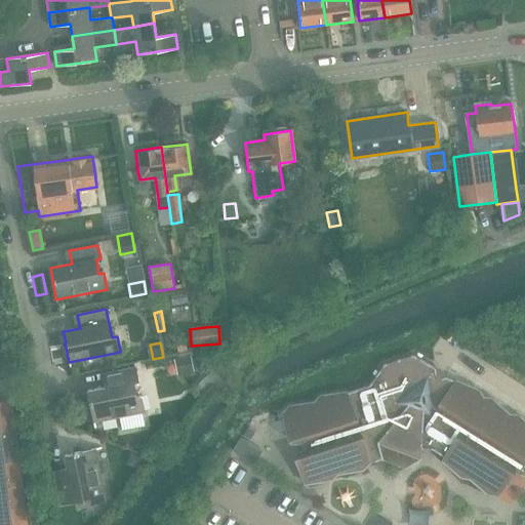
[(186,344),(175,346),(177,353),(187,351),(186,344)]
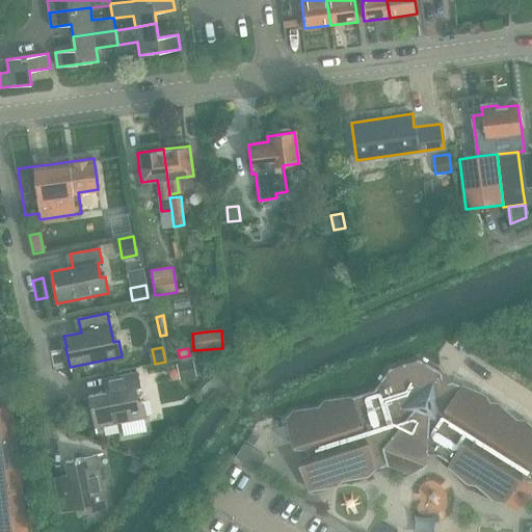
[(299,460),(309,489),(336,485),(342,479),(367,475),(373,470),(379,468),(387,466),(410,475),(426,464),(426,459),(427,454),(439,455),(450,462),(448,466),(468,483),(476,483),(495,500),(504,501),(520,477),(531,482),(531,427),(525,421),(516,421),(498,404),(489,403),(485,396),(451,381),(448,382),(445,380),(442,377),(441,373),(418,360),(389,369),(374,391),(351,398),(325,402),(318,408),(293,413),(286,419),(295,447),(303,449),(306,452),(309,456),(299,460)]
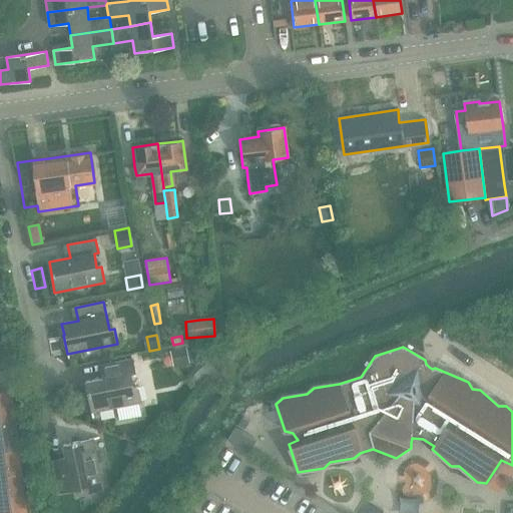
[(186,351),(173,353),(176,367),(189,364),(186,351)]
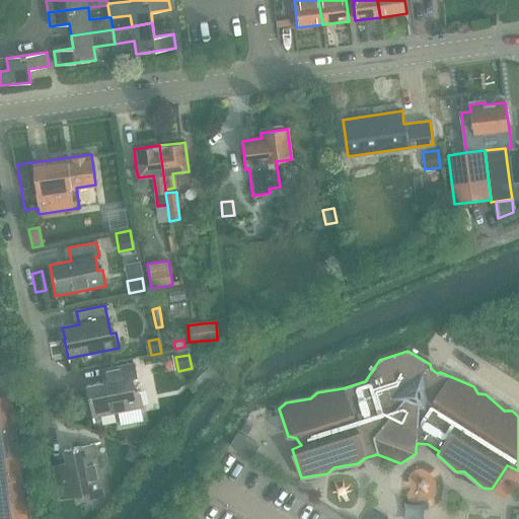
[(107,382),(86,386),(88,396),(92,418),(119,412),(121,425),(143,421),(141,408),(143,408),(140,391),(135,392),(132,378),(137,377),(134,364),(105,369),(107,382)]
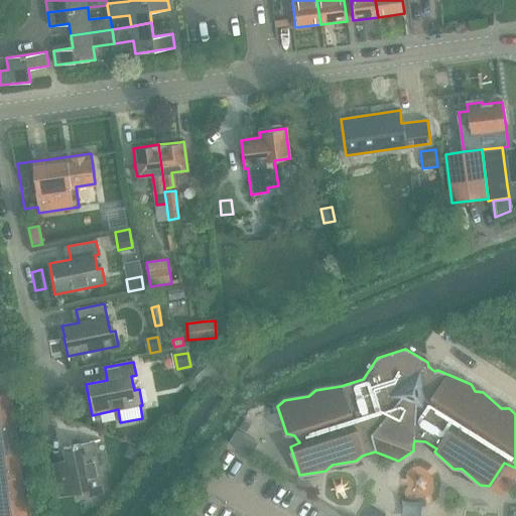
[(210,377),(214,381),(220,375),(208,364),(185,386),(192,394),(210,377)]
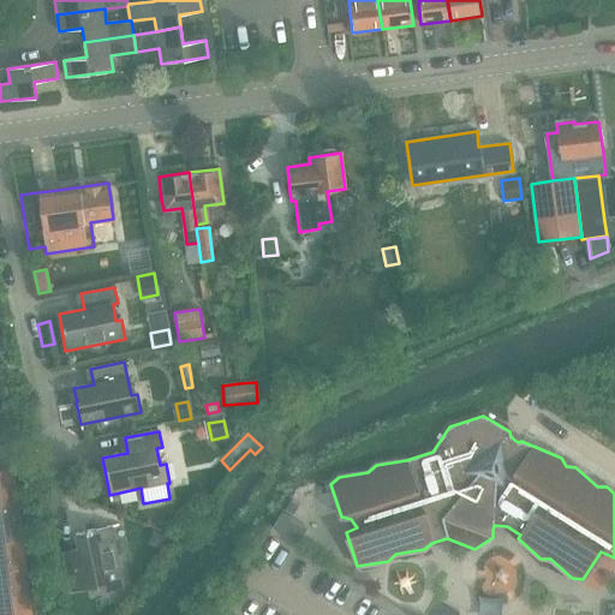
[(0,471),(0,614),(31,614),(12,470),(0,471)]
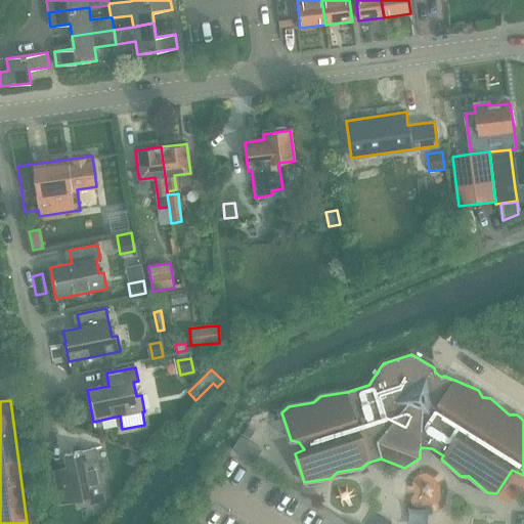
[(248,426),(243,435),(250,439),(255,431),(248,426)]
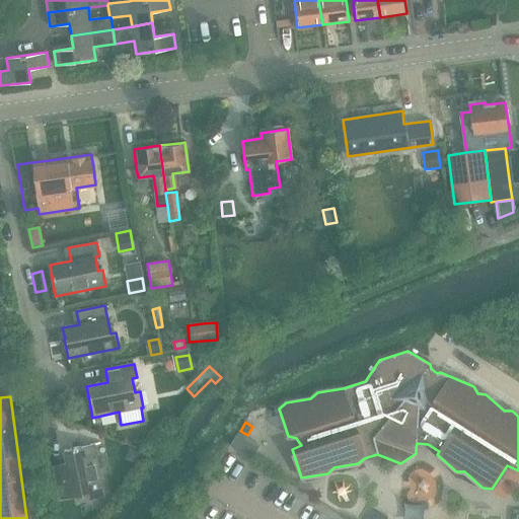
[(237,431),(227,446),(230,447),(232,449),(249,460),(260,445),(237,431)]
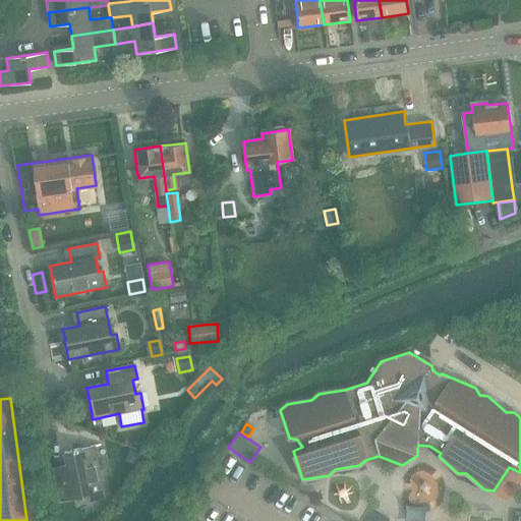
[(67,469),(54,471),(59,500),(88,495),(89,500),(105,496),(95,446),(73,450),(73,451),(64,453),(67,469)]
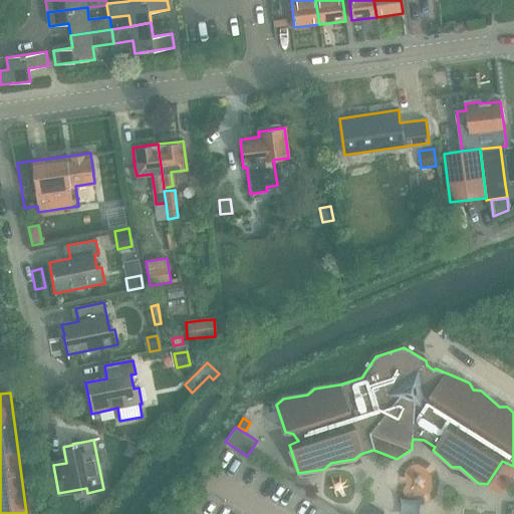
[(126,445),(124,451),(127,459),(133,461),(138,450),(126,445)]
